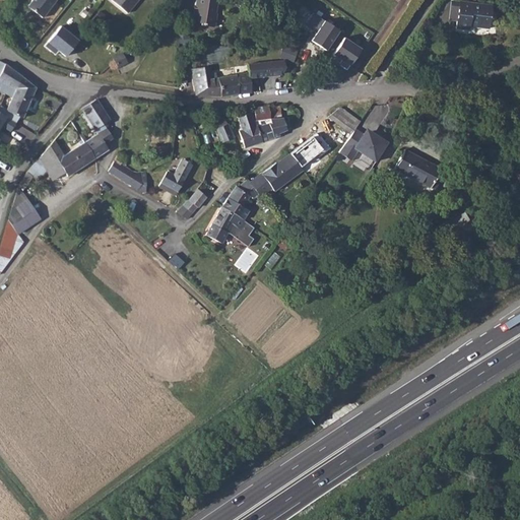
[(34,0),(28,6),(44,18),(56,2),(54,0),(34,0)]
